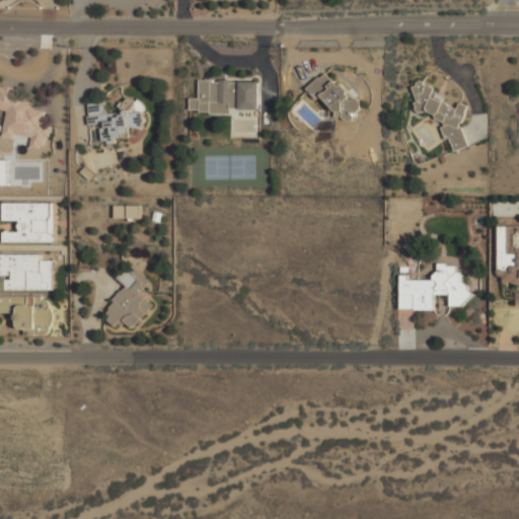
[(308,88),(344,124),(362,105),(326,70),(308,88)]
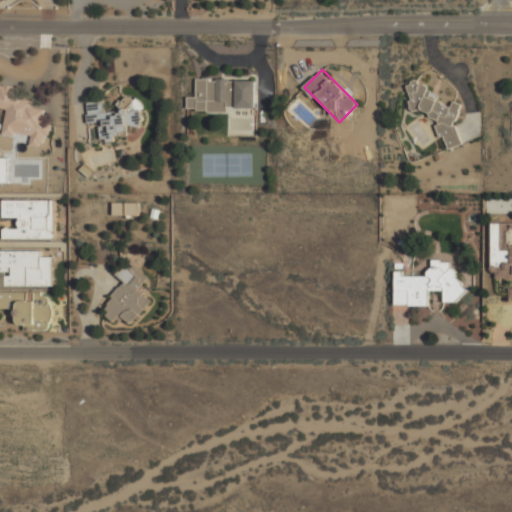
[(255,111),(256,79),(197,78),(196,96),(187,96),(187,109),(255,111)]
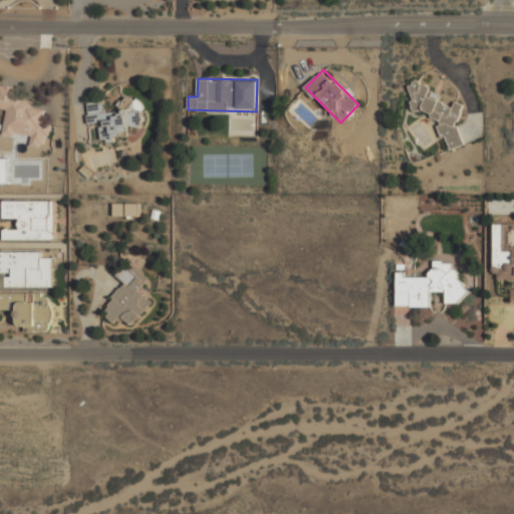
[(416,112),(432,107),(445,151),(466,144),(454,102),(441,105),(437,91),(431,93),(427,79),(408,85),(416,112)]
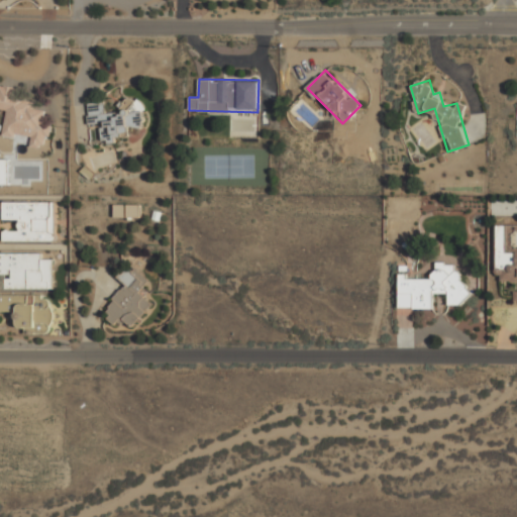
[(0,109),(5,110),(2,133),(29,137),(28,146),(45,148),(47,124),(42,123),(44,110),(32,108),(33,100),(15,98),(16,87),(0,84),(0,109)]
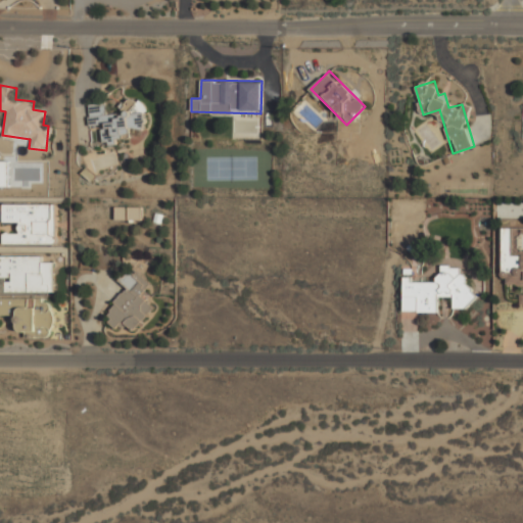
[(88,104),(90,126),(101,125),(102,142),(131,140),(130,130),(145,129),(143,100),(123,101),(124,112),(106,114),(105,102),(88,104)]
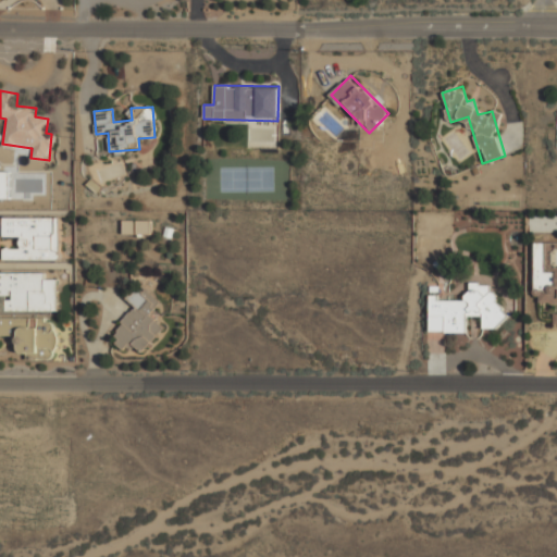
[(60,259),(60,217),(2,217),(2,238),(15,238),(15,247),(3,247),(3,259),(60,259)]
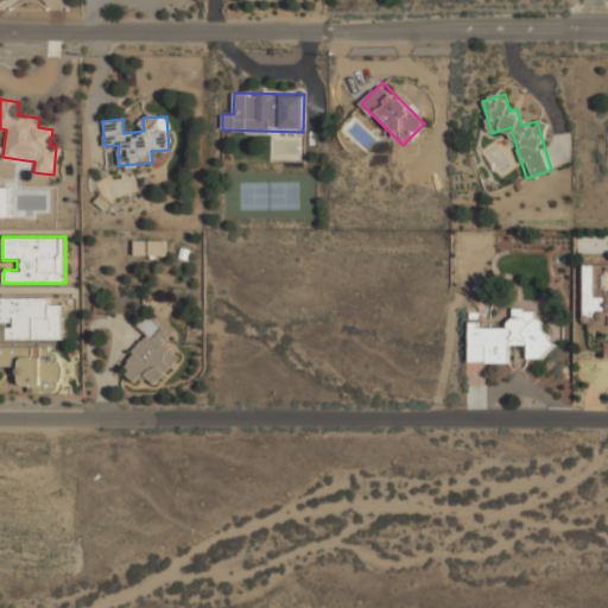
[(164,255),(164,240),(134,240),(134,255),(164,255)]
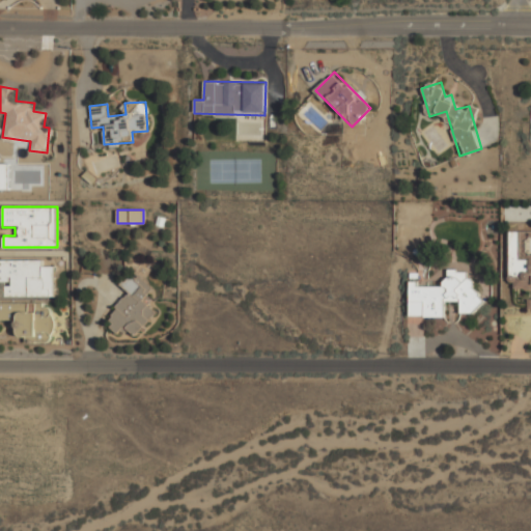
[(510,288),(529,288),(530,312),(530,311),(530,255),(527,256),(526,231),(509,231),(510,288)]
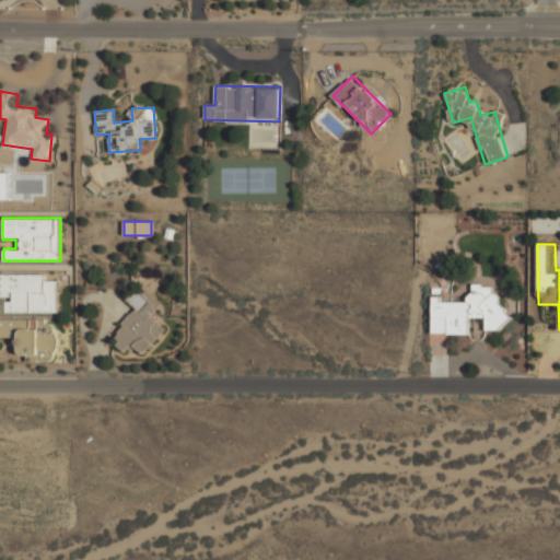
[(46,272),(0,272),(0,313),(57,313),(57,280),(46,280),(46,272)]
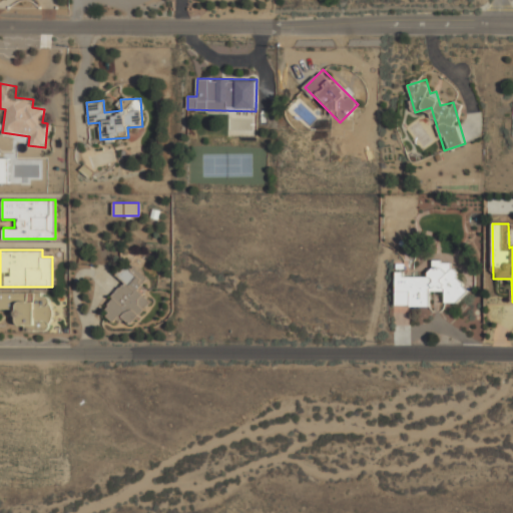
[(395,306),(430,307),(430,291),(444,291),(444,302),(461,303),(463,271),(451,270),(452,261),(430,260),(430,276),(396,274),(395,306)]
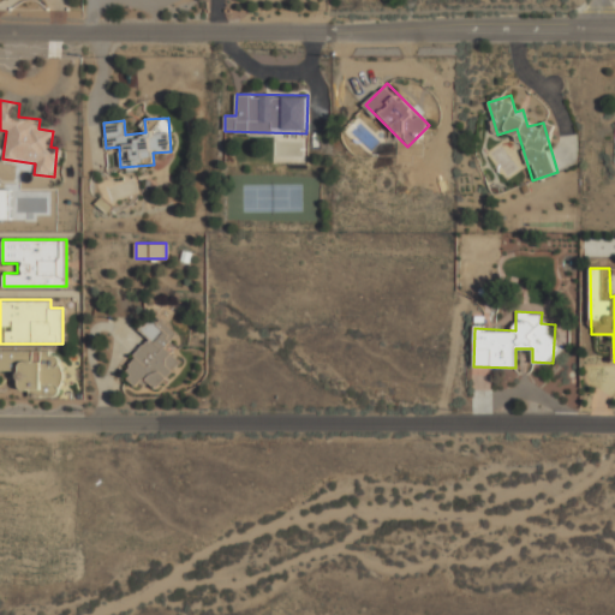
[(150,339),(121,374),(139,388),(145,380),(157,389),(181,359),(166,346),(177,333),(153,314),(139,330),(150,339)]
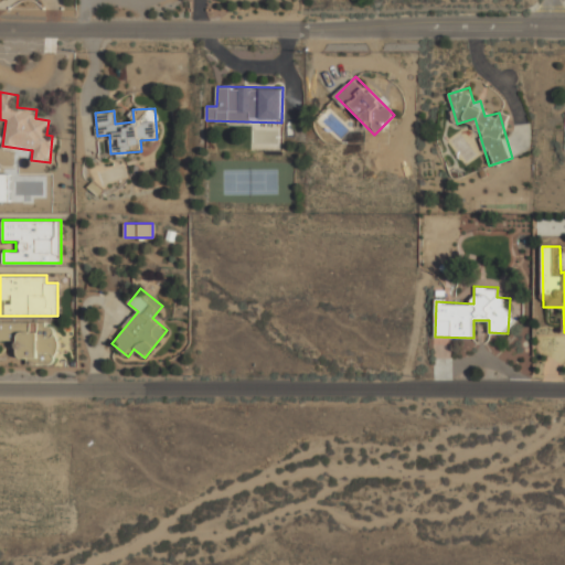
[(0,341),(17,341),(17,362),(55,362),(55,321),(0,321),(0,341)]
